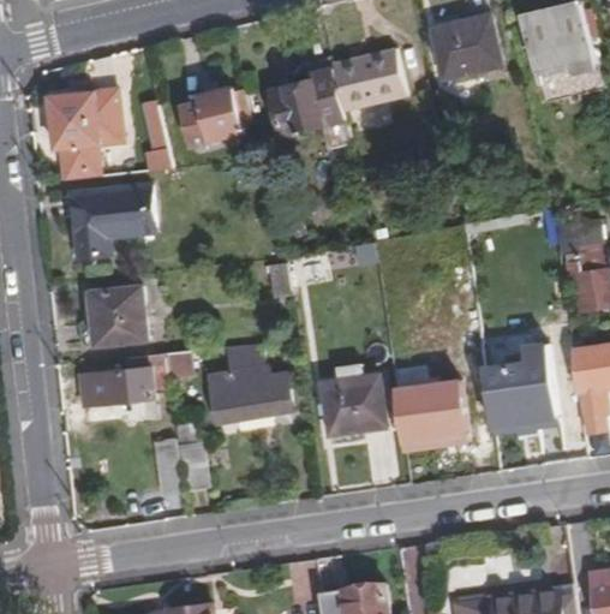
[(518,19),(530,69),(562,61),(566,73),(592,66),(576,6),(518,19)]
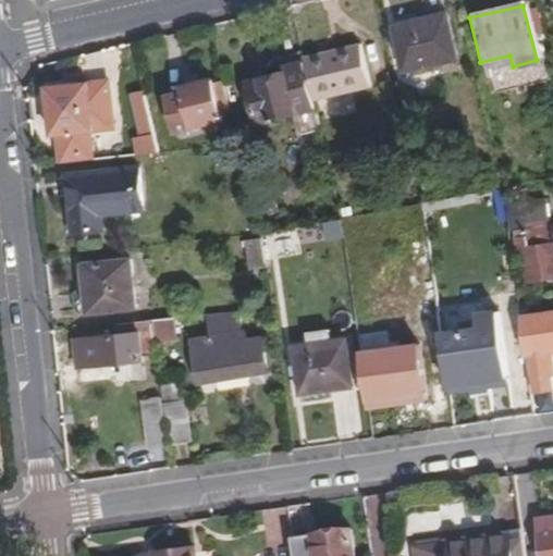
[(454,61),(442,15),(389,27),(400,74),(454,61)]
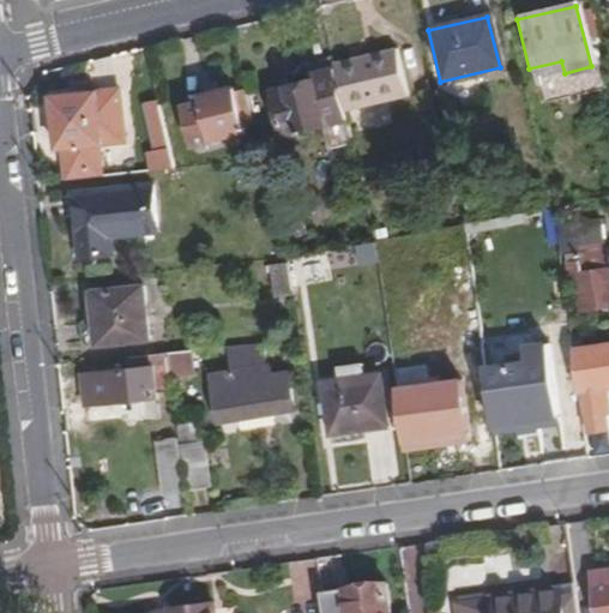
[(393,52),(331,65),(342,112),(403,97),(393,52)]
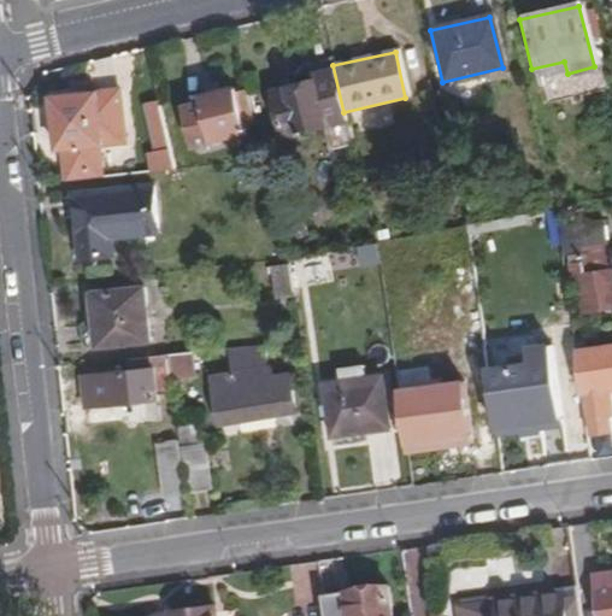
[(351,147),(343,112),(333,65),(330,59),(307,65),(311,84),(286,91),(288,106),(275,110),(281,140),(321,130),(325,153),(351,147)]
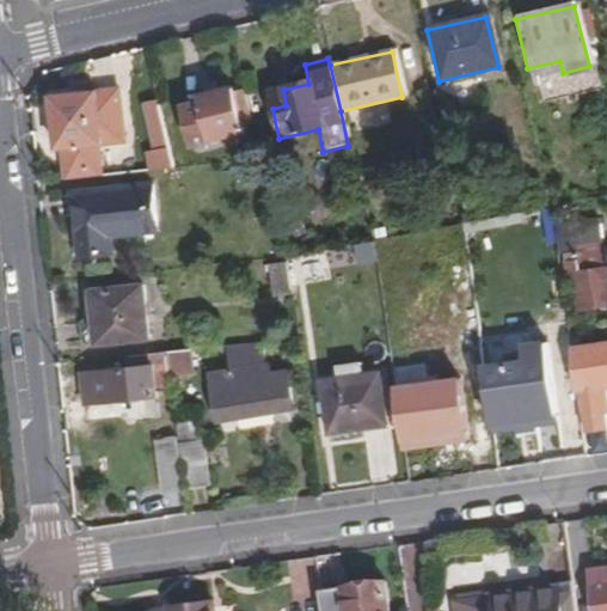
[(559,61),(527,68),(529,80),(563,73),(559,61)]
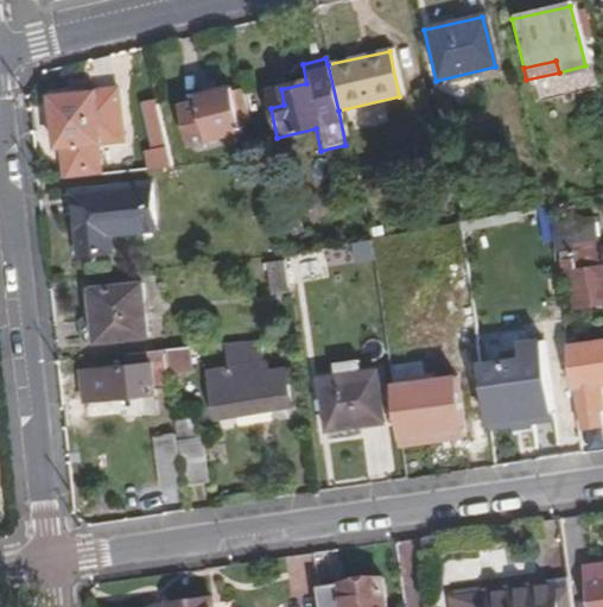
[(208,101),(196,105),(205,141),(240,133),(228,89),(207,94),(208,101)]
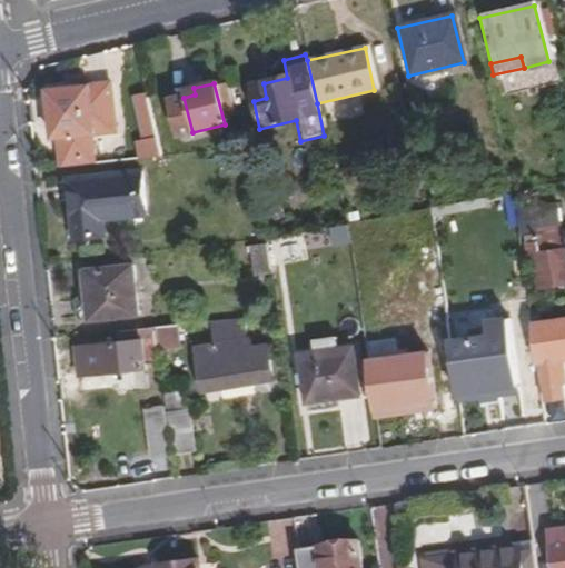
[(250,87),(254,101),(266,98),(264,83),(250,87)]
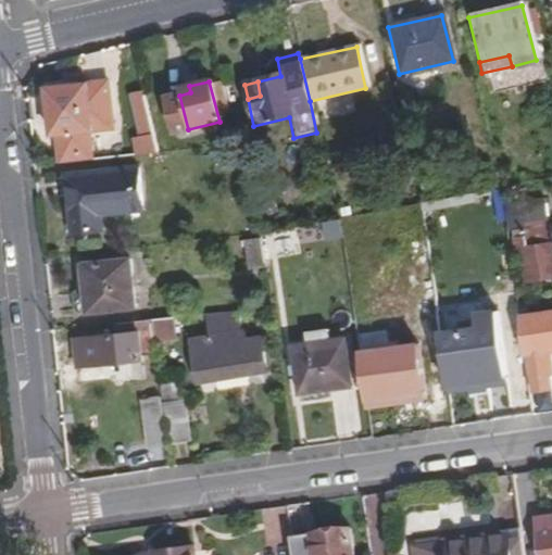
[(135,152),(154,149),(141,85),(122,89),(135,152)]
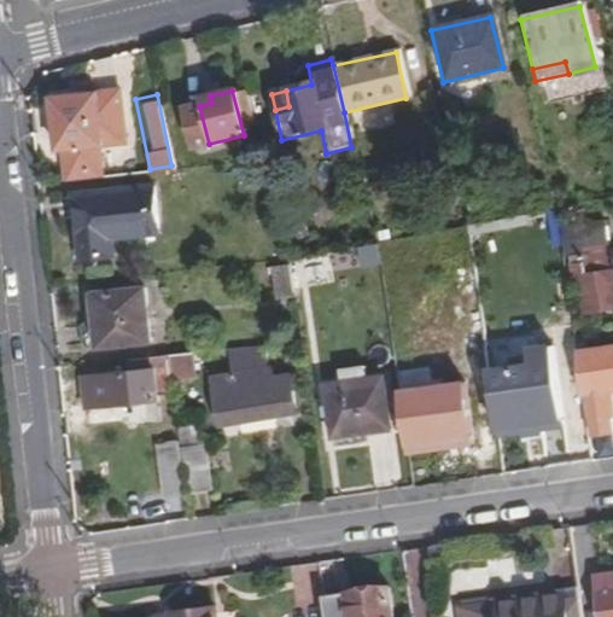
[(47,100),(52,151),(86,147),(81,95),(47,100)]
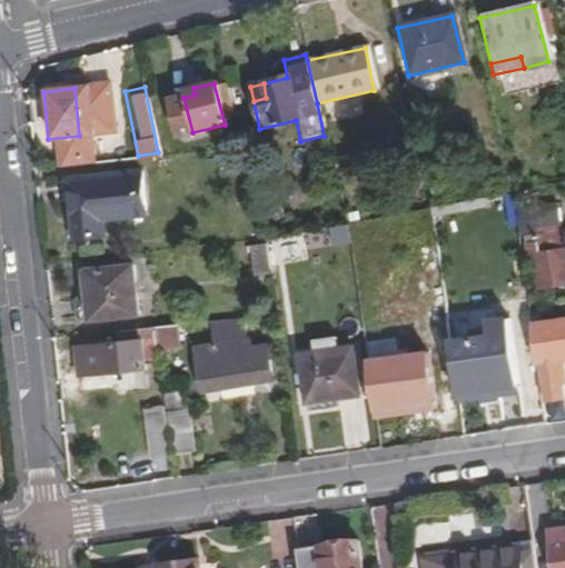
[(192,132),(184,98),(166,102),(175,137),(192,132)]
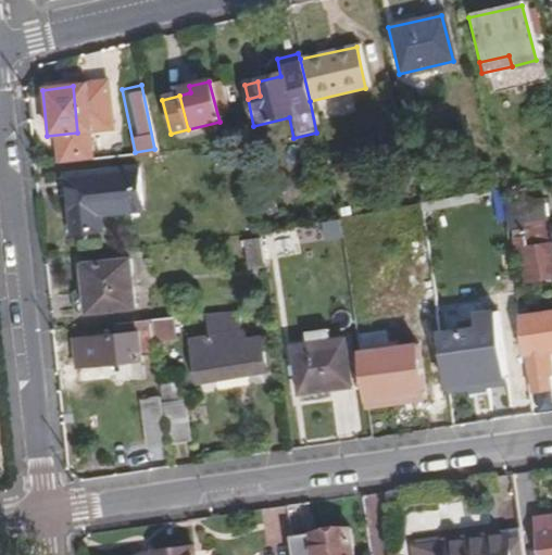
[(97,231),(96,215),(139,211),(134,171),(64,178),(72,234),(97,231)]
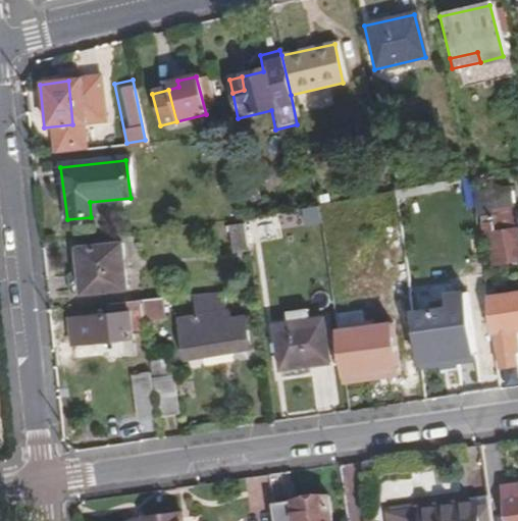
[(343,201),(355,198),(353,192),(341,194),(343,201)]
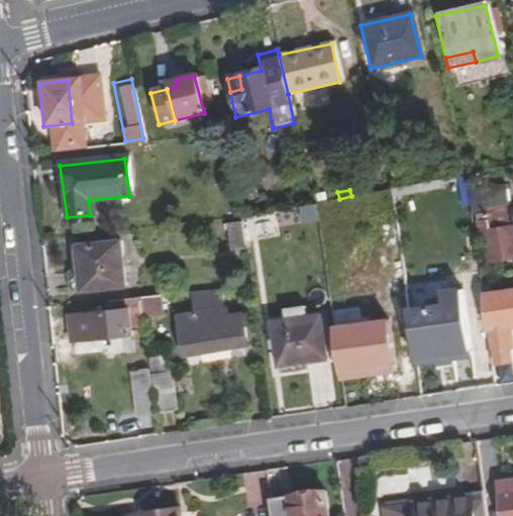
[(296,205),(300,220),(316,217),(312,201),(296,205)]
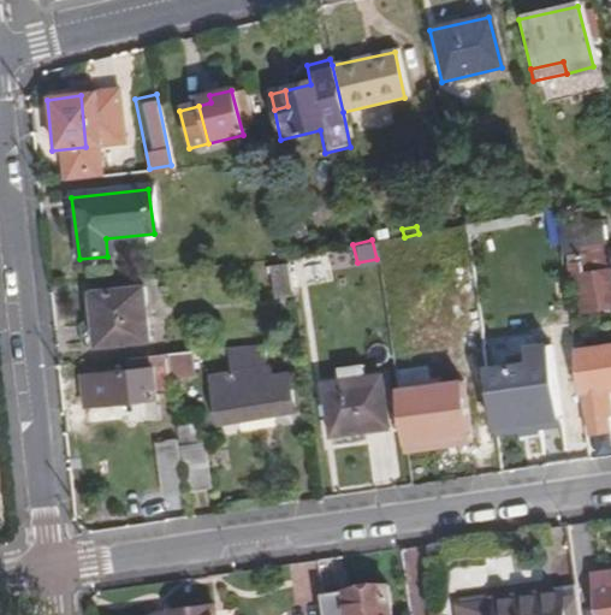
[(271,295),(289,294),(289,262),(271,262),(271,295)]
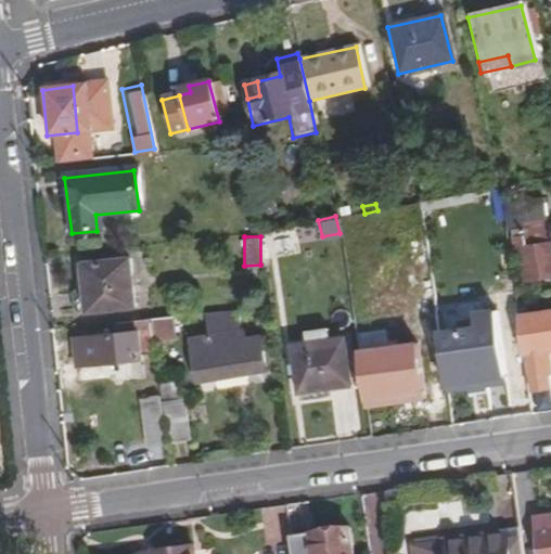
[(515,248),(521,282),(550,277),(550,255),(549,243),(515,248)]
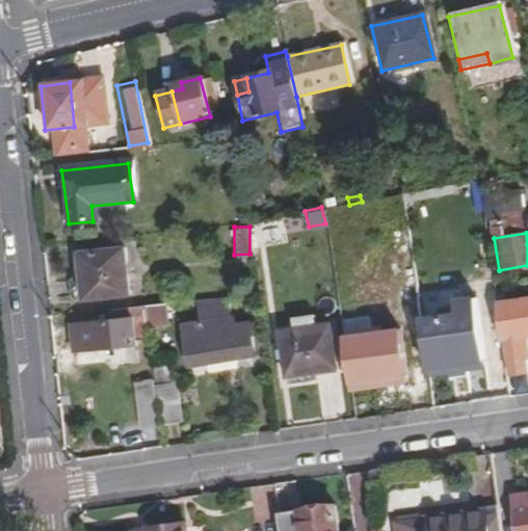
[(127,299),(121,253),(76,256),(78,281),(67,282),(69,306),(127,299)]
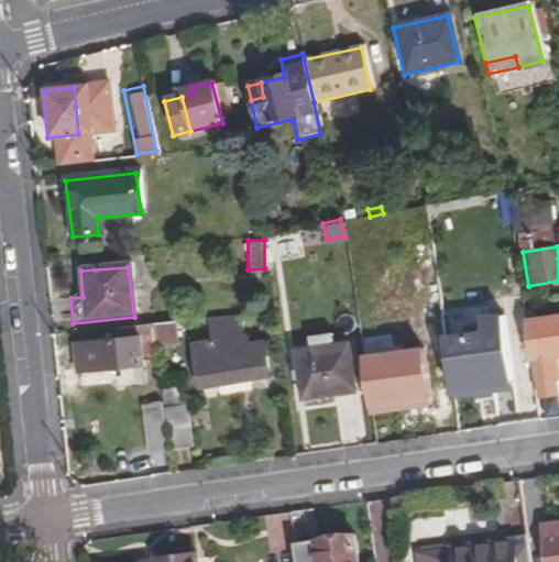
[(558,313),(522,319),(527,356),(530,356),(536,396),(556,394),(552,374),(556,373),(554,353),(558,352),(558,313)]
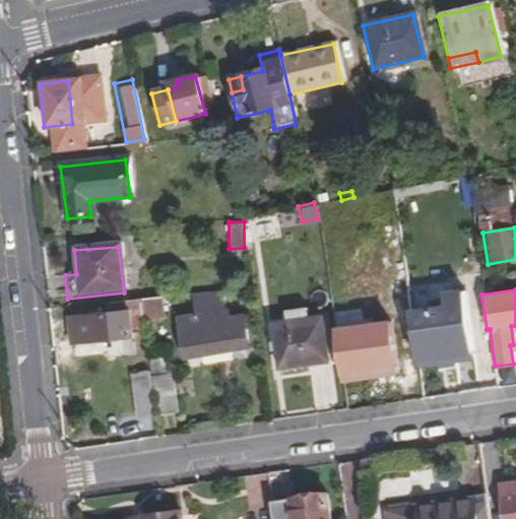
[(473,325),(468,292),(423,299),(429,333),(473,325)]
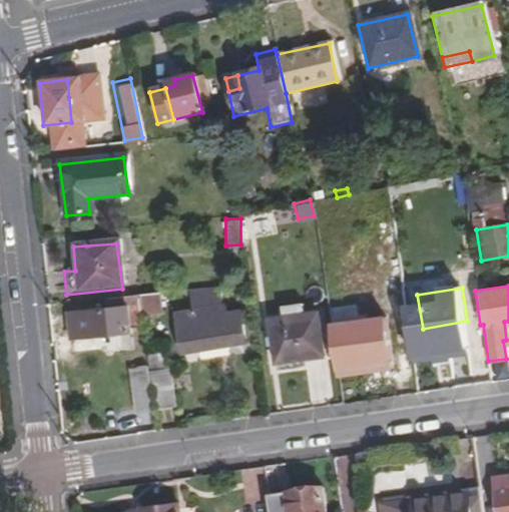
[(155,295),(135,298),(138,318),(157,314),(155,295)]
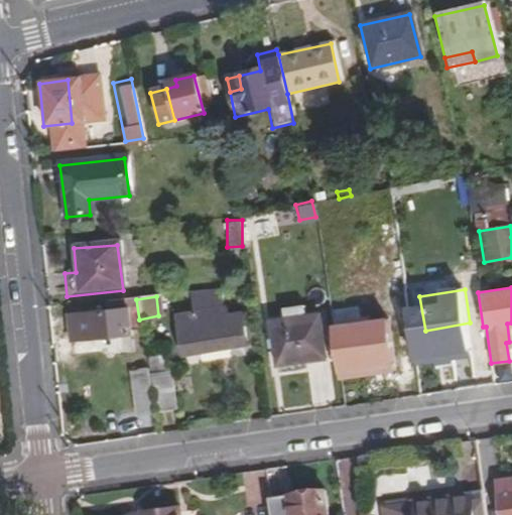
[(128,320),(139,319),(136,299),(125,300),(127,311),(67,317),(69,342),(129,336),(128,320)]
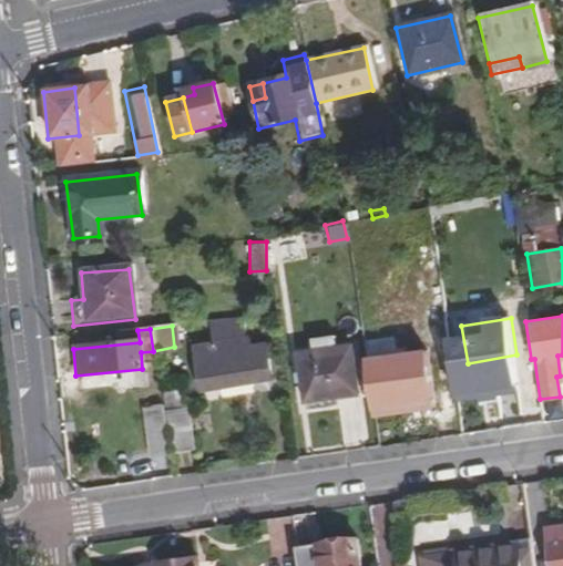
[(191,349),(198,392),(267,381),(263,349),(249,351),(247,340),(191,349)]
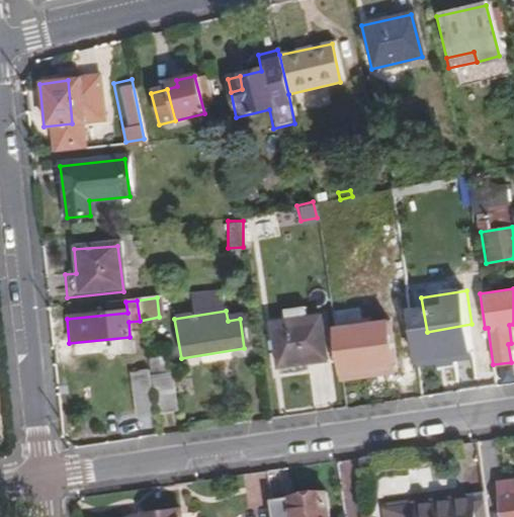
[(390,318),(335,323),(339,373),(394,368),(390,318)]
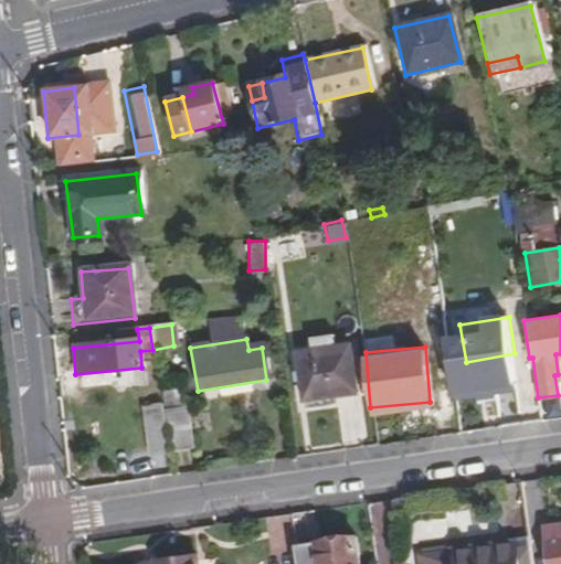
[(296,358),(302,404),(353,396),(347,351),(296,358)]
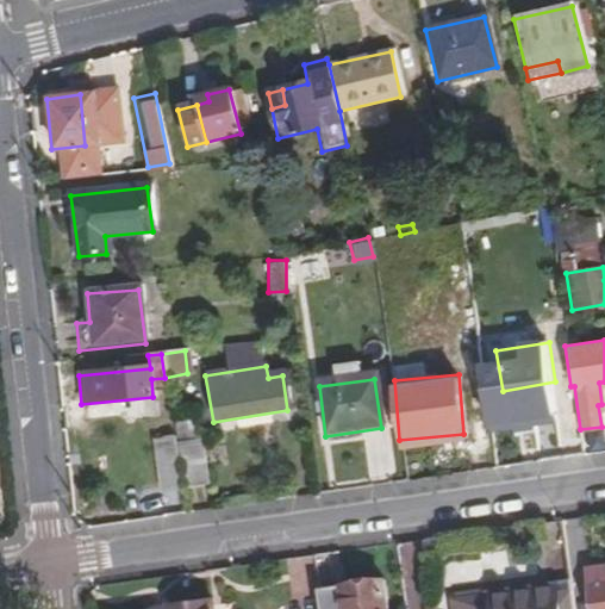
[(174,445),(180,489),(204,485),(198,441),(174,445)]
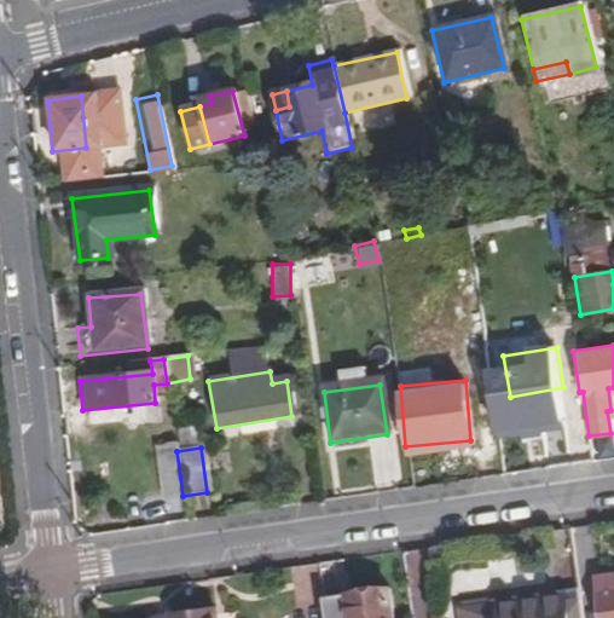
[(180,500),(172,452),(151,456),(158,504),(180,500)]
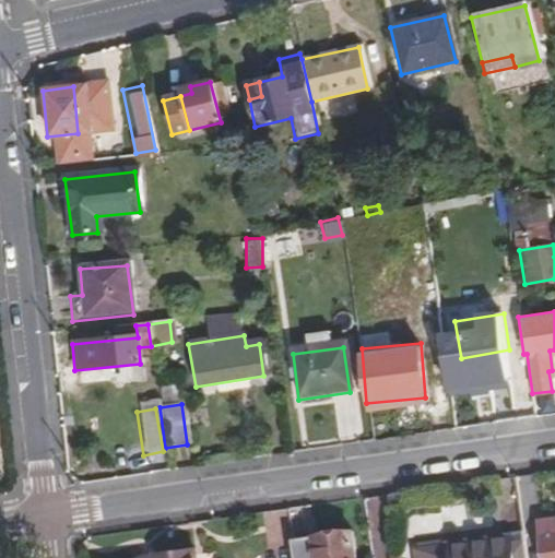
[(554,557),(554,517),(533,520),(539,557),(554,557)]
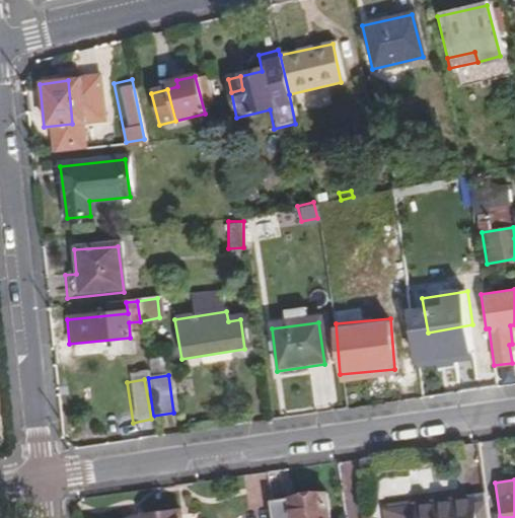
[(270,517),(325,517),(322,493),(268,501),(270,517)]
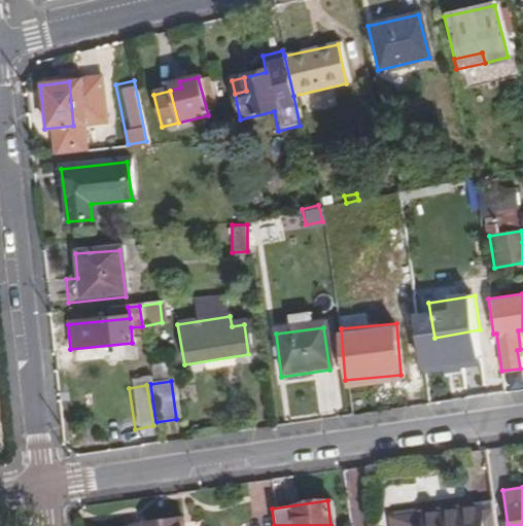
[(477,504),(440,510),(441,517),(478,512),(477,504)]
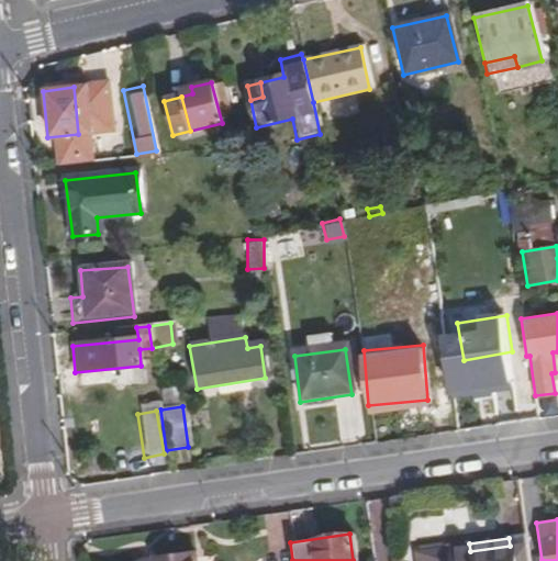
[(525,560),(524,543),(510,546),(470,551),(469,543),(446,547),(446,550),(447,560),(525,560)]
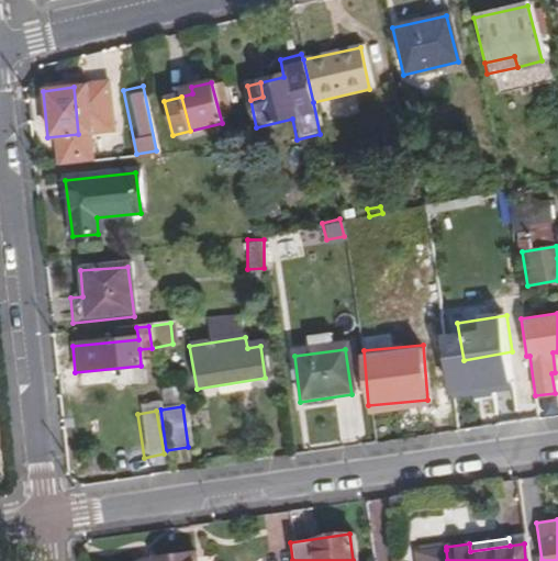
[(438,560),(447,560),(446,550),(438,551),(438,560)]
